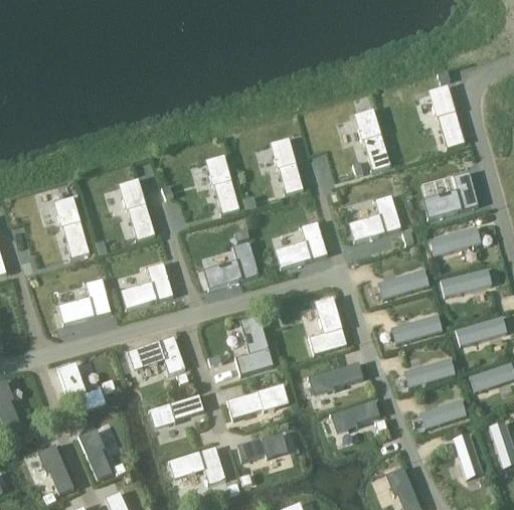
[(450,88),(431,94),(431,95),(438,117),(439,116),(449,147),(466,141),(450,89),(450,88)]
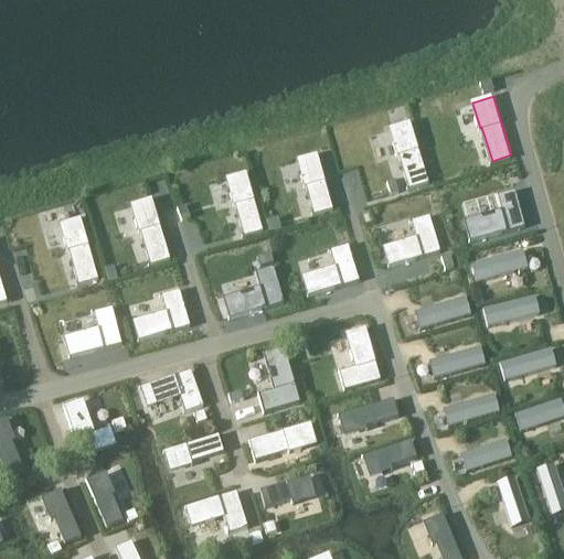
[(412,120),(391,126),(391,128),(398,151),(400,151),(411,184),(429,179),(412,121),(412,120)]
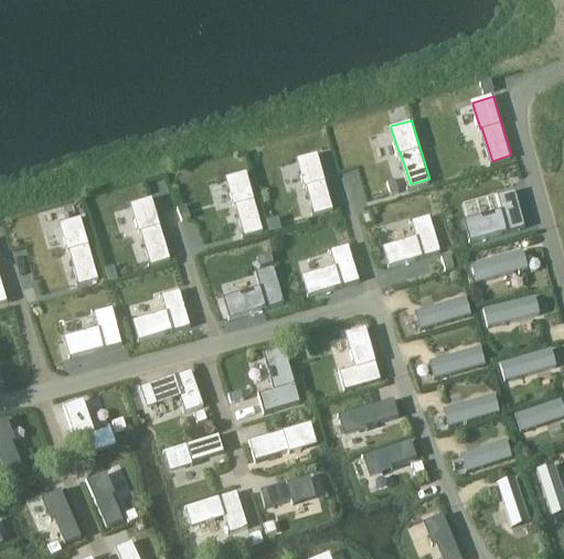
[(318,152),(297,158),(305,184),(307,183),(315,212),(333,206),(318,152)]
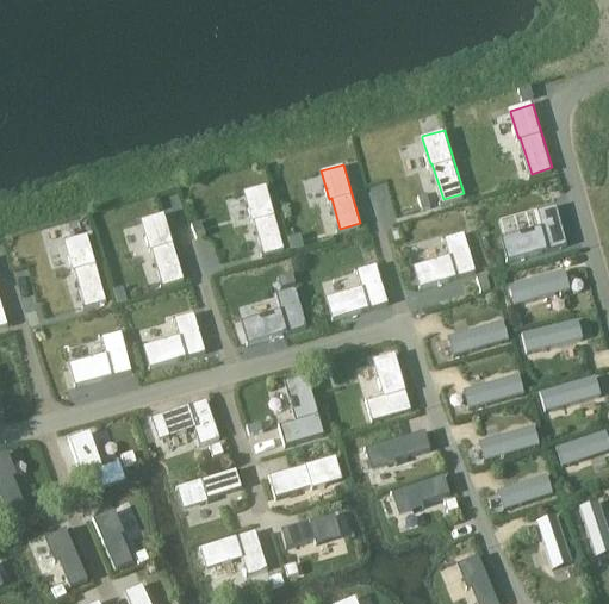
[(267,185),(244,191),(244,192),(253,219),(255,218),(265,253),(284,247),(267,185)]
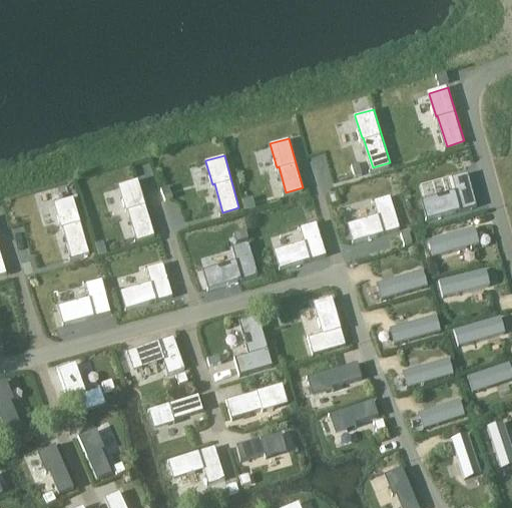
[(359,161),(351,163),(355,174),(362,172),(359,161)]
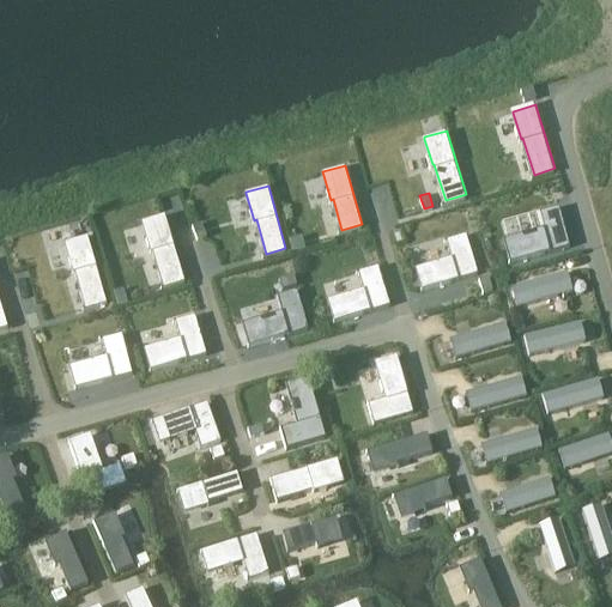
[(544,228),(507,238),(513,259),(568,243),(557,205),(539,210),(544,228)]
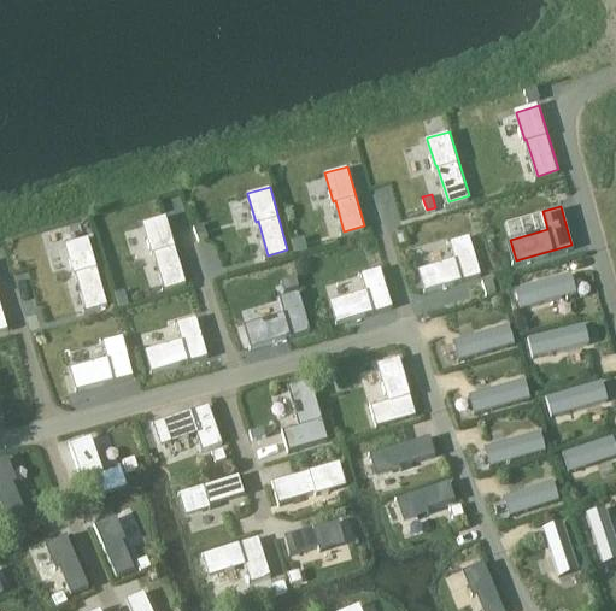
[(166,216),(144,223),(144,224),(152,251),(153,251),(164,287),(186,280),(166,218),(166,216)]
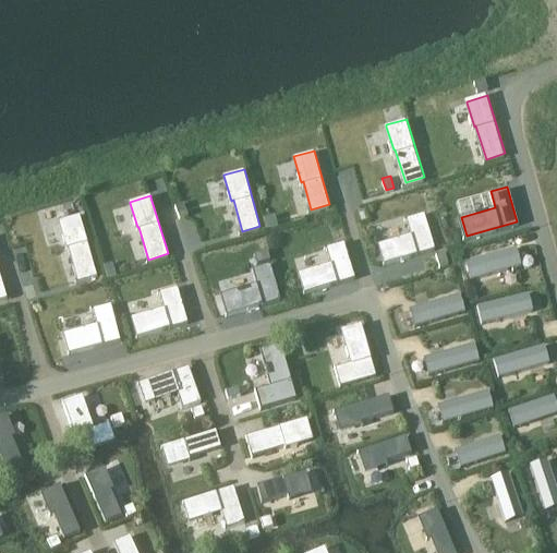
[(183,200),(174,203),(180,216),(188,213),(183,200)]
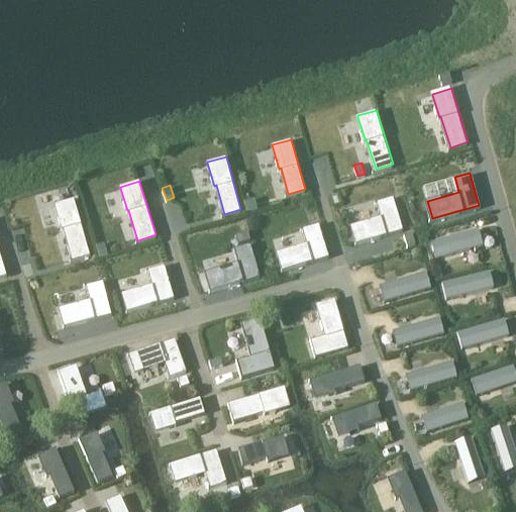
[(382,215),(351,224),(356,242),(403,228),(393,195),(378,200),(382,215)]
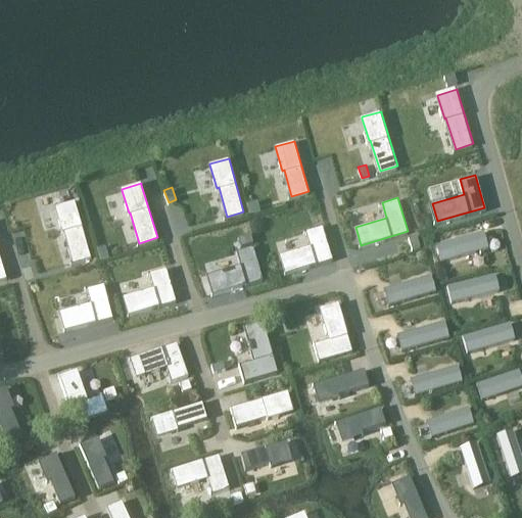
[(76,200),(56,206),(56,207),(62,230),(64,230),(73,261),(91,255),(76,202),(76,200)]
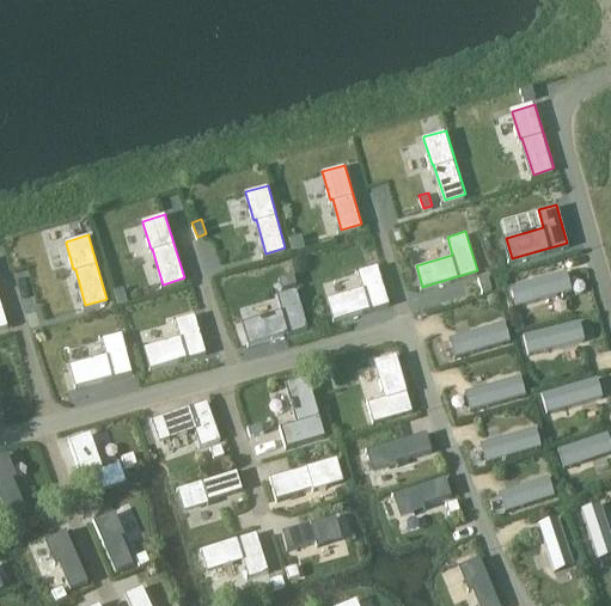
[(365,287),(328,298),(334,318),(389,301),(377,263),(359,268),(365,287)]
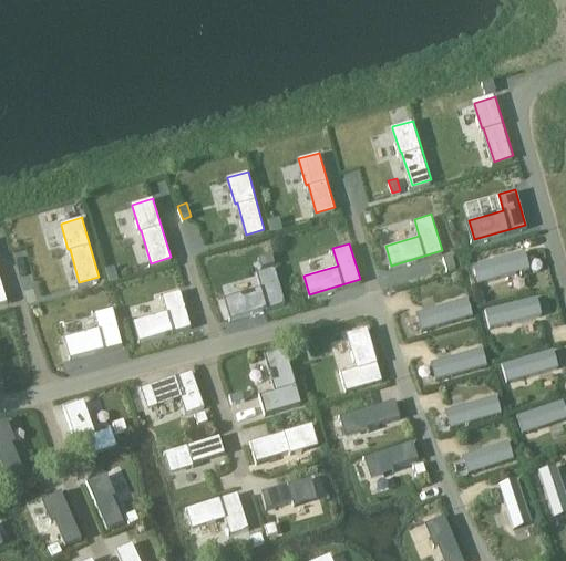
[(524,249),(473,263),(477,281),(528,266),(524,249)]
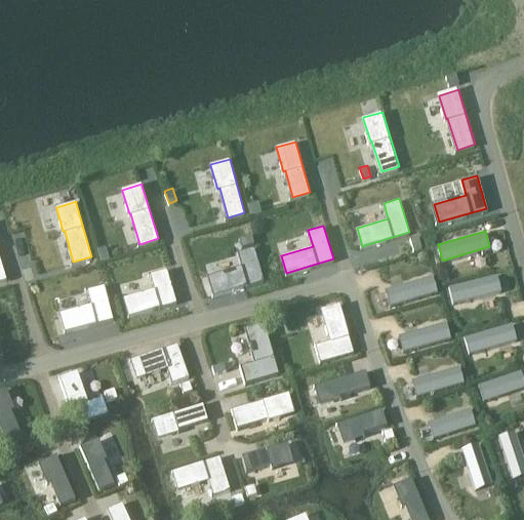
[(418,234),(410,237),(413,248),(421,246),(418,234)]
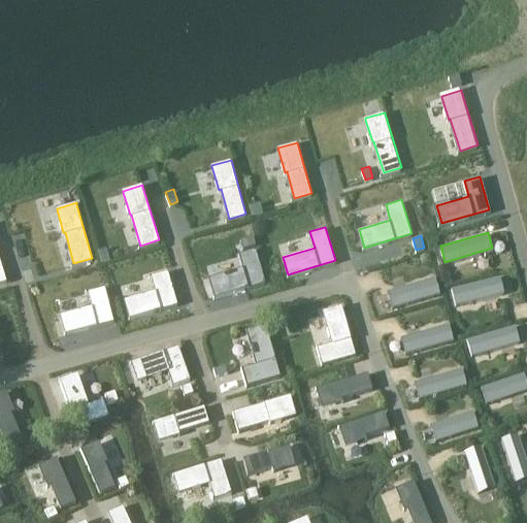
[(106,246),(98,249),(102,260),(110,258),(106,246)]
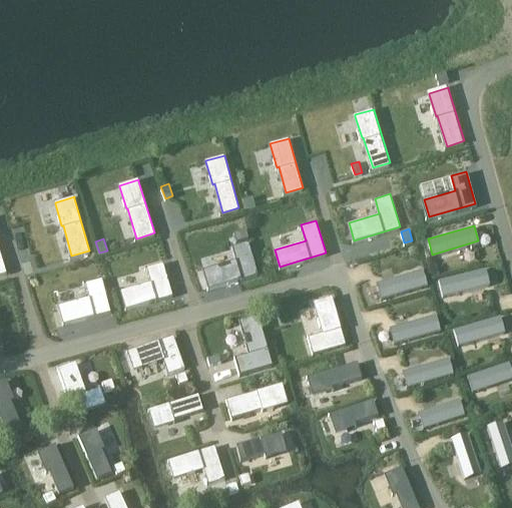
[(235,261),(205,270),(210,287),(257,273),(246,240),(231,244),(235,261)]
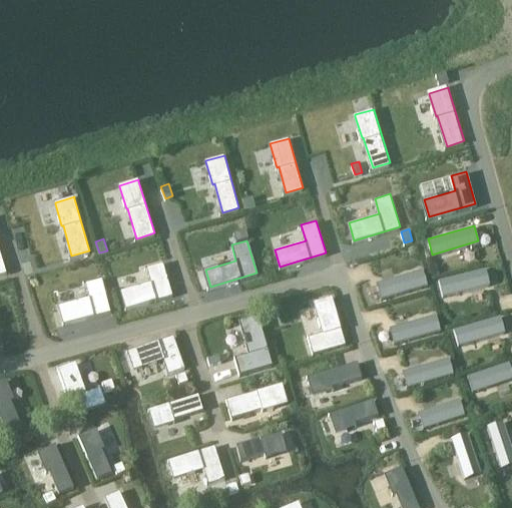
[(151,281),(121,290),(126,308),(172,294),(162,261),(147,266),(151,281)]
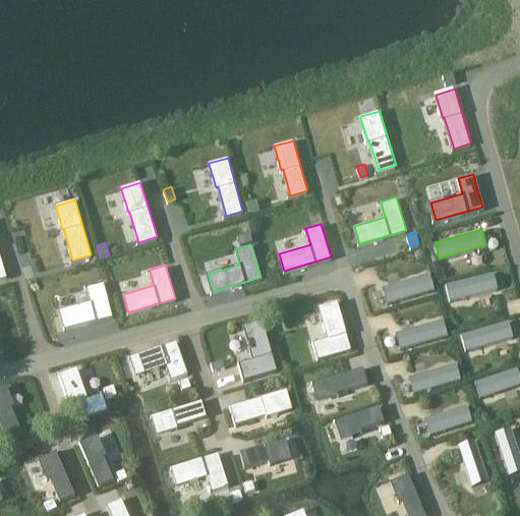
[(494,271),(446,283),(450,298),(498,286),(494,271)]
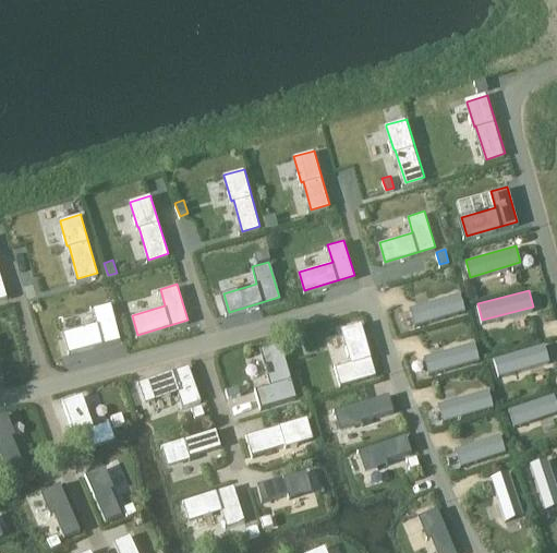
[(459,291),(409,307),(414,323),(464,309),(459,291)]
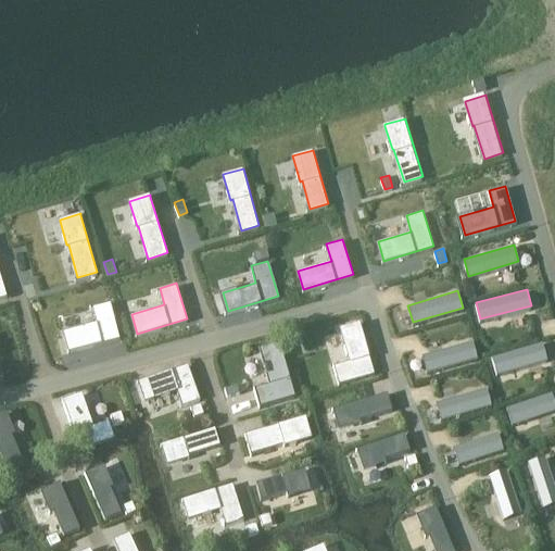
[(97,322),(64,330),(68,350),(120,336),(110,300),(92,304),(97,322)]
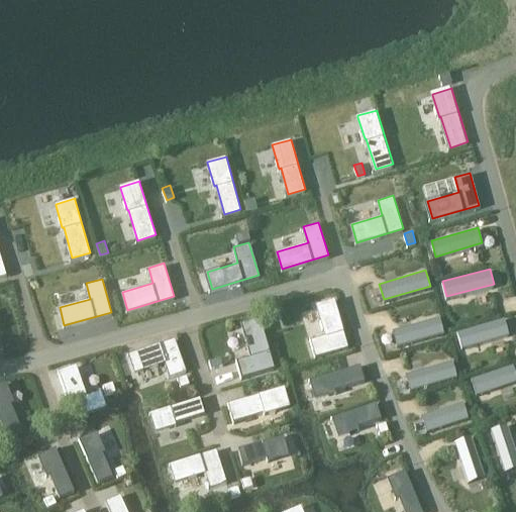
[(325,333),(311,337),(315,353),(348,343),(335,299),(317,304),(325,333)]
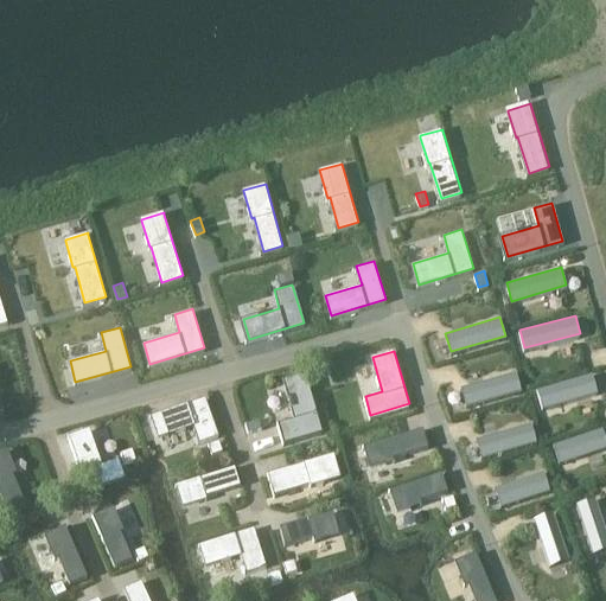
[(516,370),(460,385),(466,404),(521,388),(516,370)]
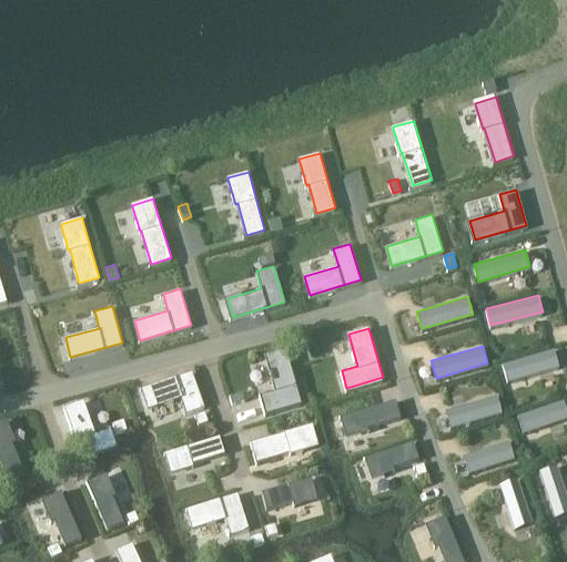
[(554,347),(503,361),(508,379),(559,365),(554,347)]
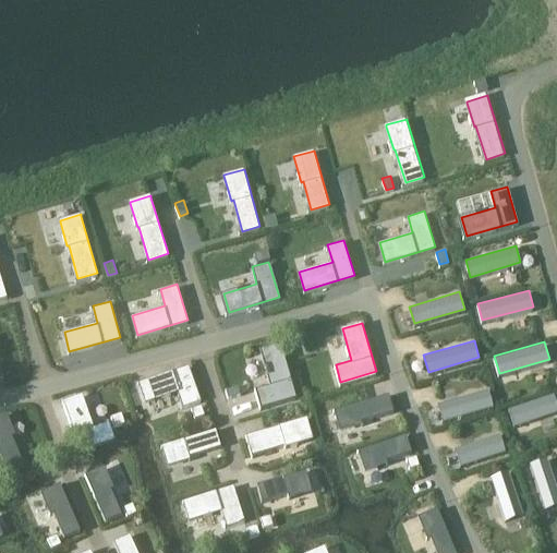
[(271,384),(255,388),(261,406),(295,395),(281,345),(262,350),(271,384)]
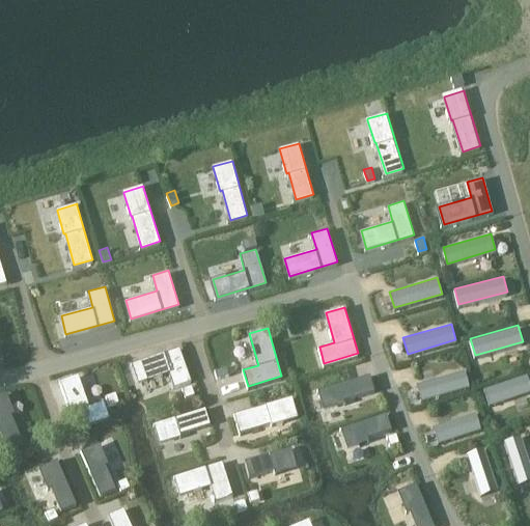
[(178,345),(131,362),(138,380),(169,369),(174,384),(191,379),(178,345)]
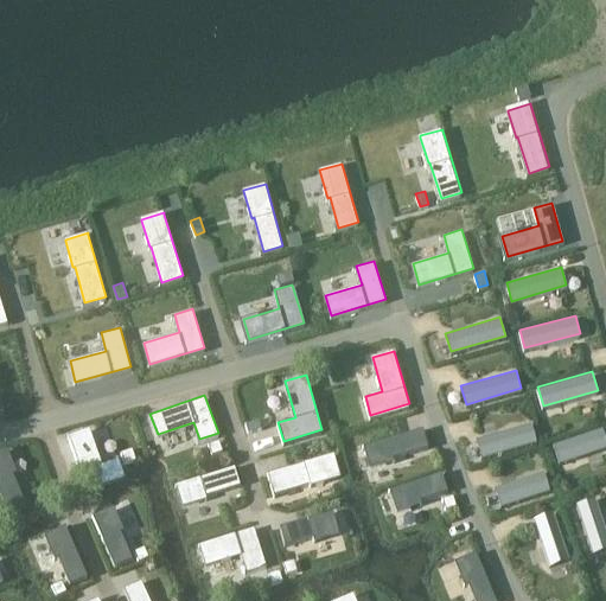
[(257,417),(247,421),(249,428),(260,424),(257,417)]
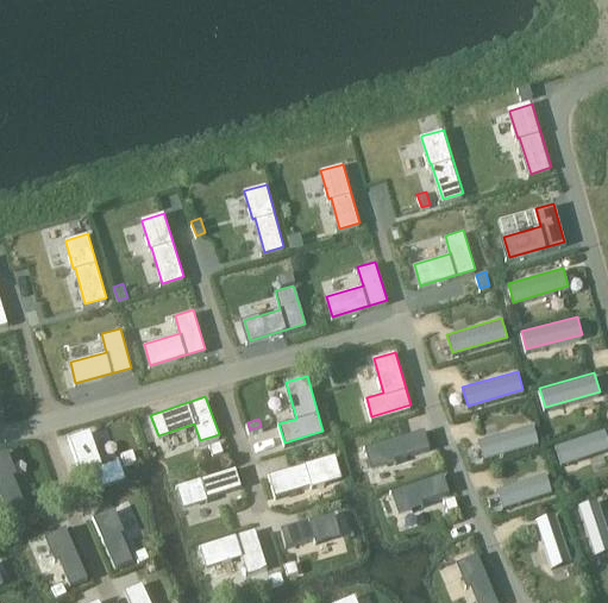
[(533,422),(477,439),(483,457),(538,441),(533,422)]
